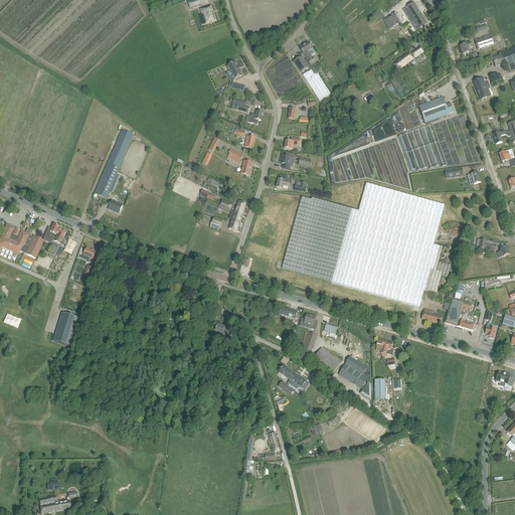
[(202,5),(200,0),(195,0),(188,3),(191,9),(202,5)]
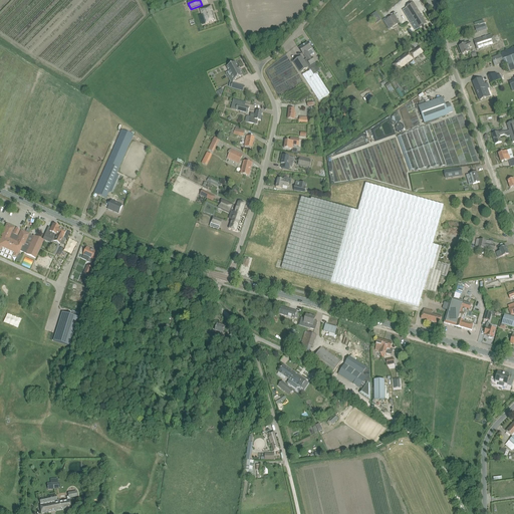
[(402,9),(410,22),(416,31),(427,24),(414,2),(402,9)]
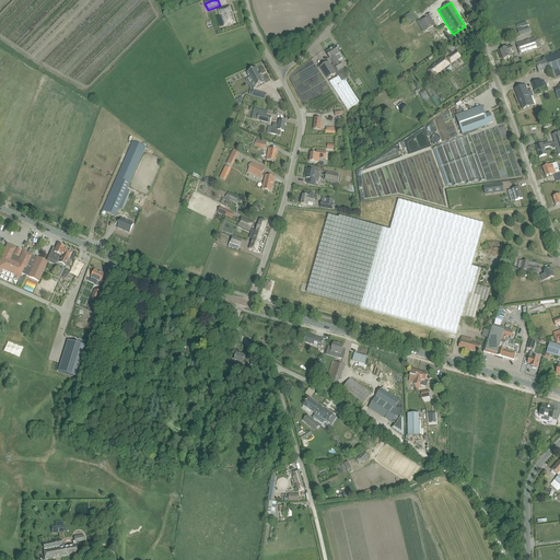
[(234,22),(231,12),(232,12),(230,7),(218,11),(220,15),(224,25),(234,22)]
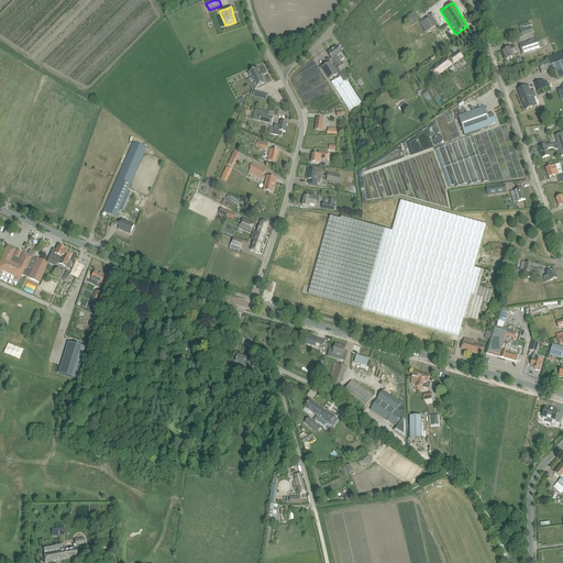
[(423,21),(429,31),(438,25),(432,15),(423,21)]
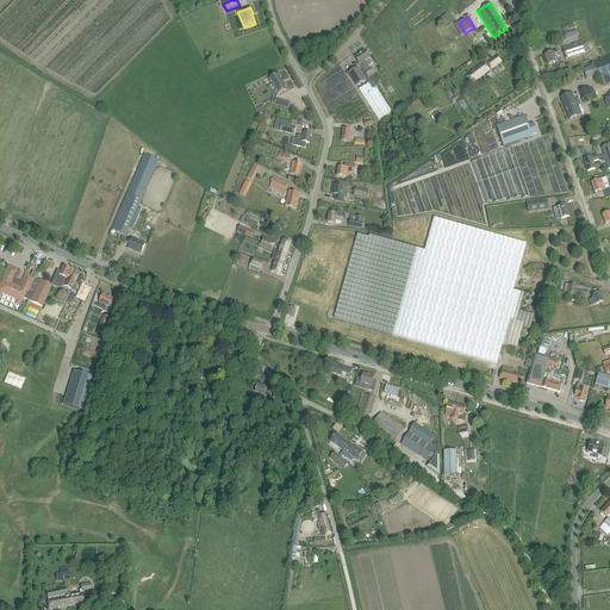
[(574,23),(562,27),(566,38),(578,35),(574,23)]
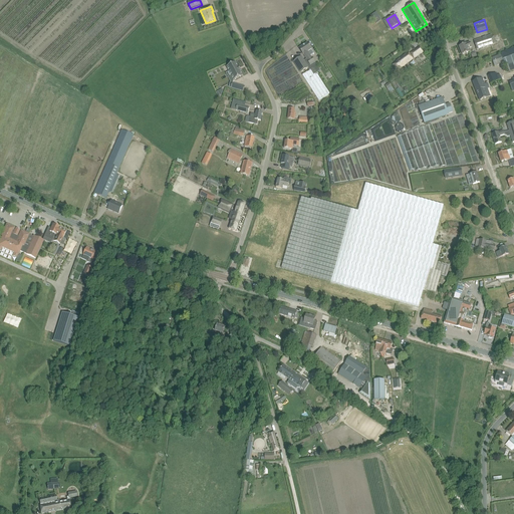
[(494,44),(491,35),(474,40),(477,50),(494,44)]
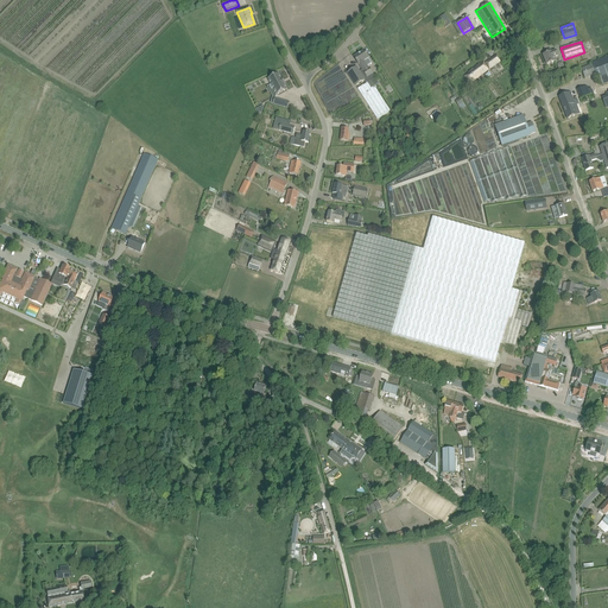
[(545,51),(545,54),(543,55),(546,64),(557,61),(555,57),(558,56),(556,50),(551,52),(551,49),(545,51)]
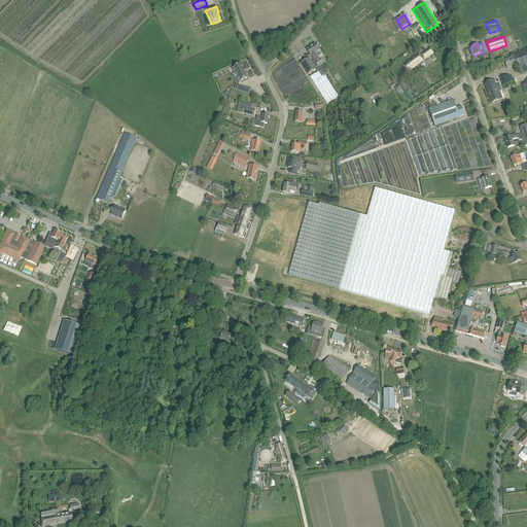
[(315,61),(314,61),(317,66),(322,63),(319,58),(318,58),(322,55),(319,50),(320,50),(316,44),(307,49),(311,57),(312,56),(315,61)]
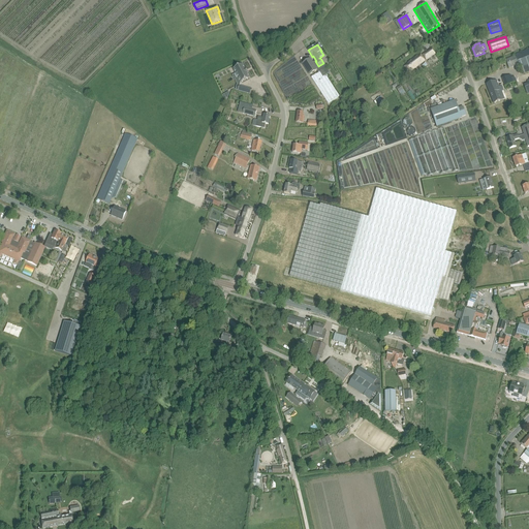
[(423,55),(427,60),(435,53),(432,49),(423,55)]
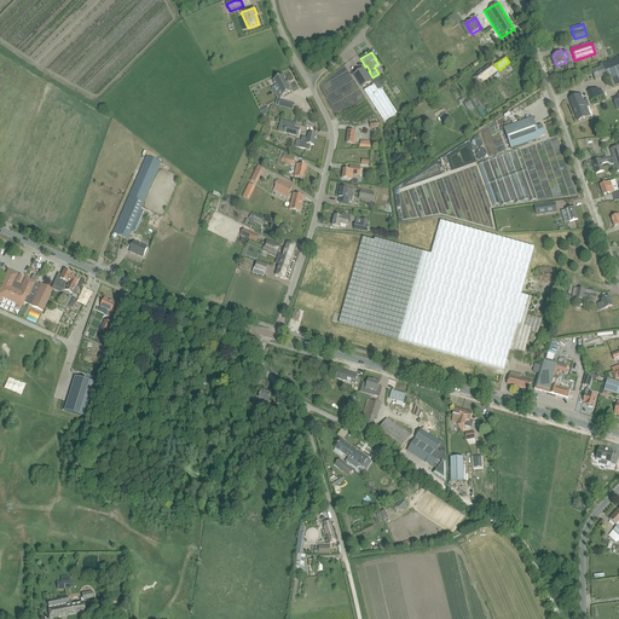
[(607,75),(612,86),(618,82),(618,57),(602,64),(603,65),(593,70),(596,80),(607,75)]
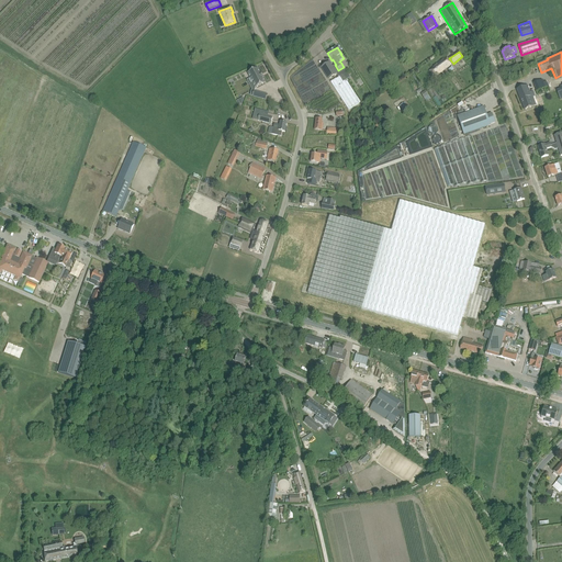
[(429,69),(434,76),(451,65),(447,57),(442,59),(444,60),(441,62),(440,60),(429,69)]
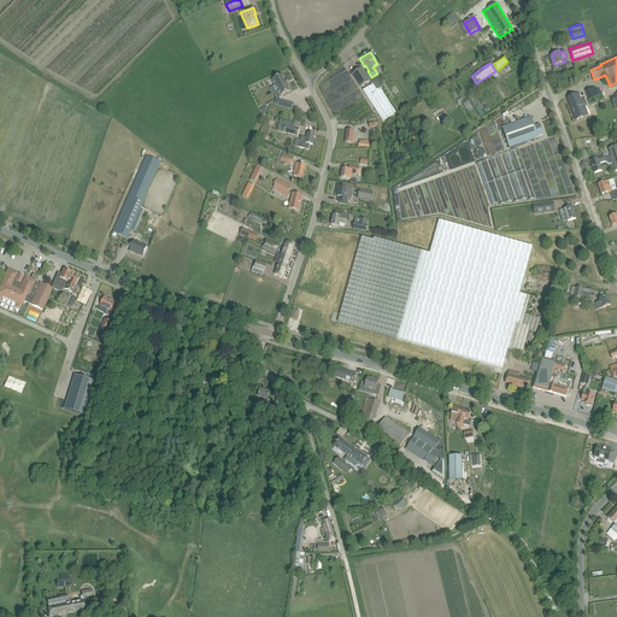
[(353,74),(362,87),(370,81),(362,68),(353,74)]
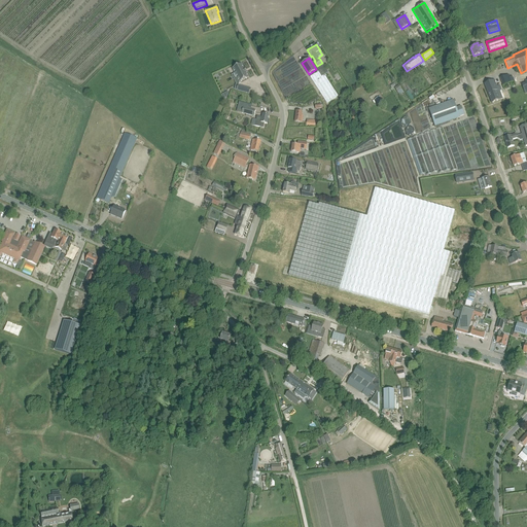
[(274,73),(287,97),(311,84),(297,61),(295,62),(286,66),(286,67),(274,73)]
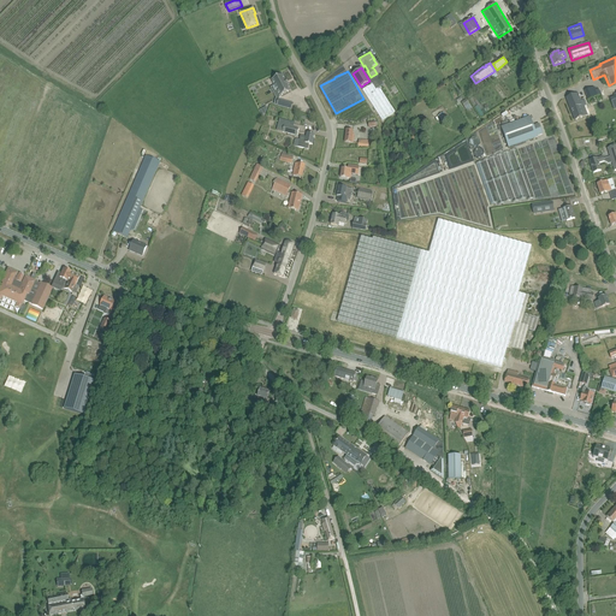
[(291,90),(288,84),(286,80),(285,81),(282,75),(272,81),(274,86),(276,86),(278,89),(277,90),(280,96),(291,90)]
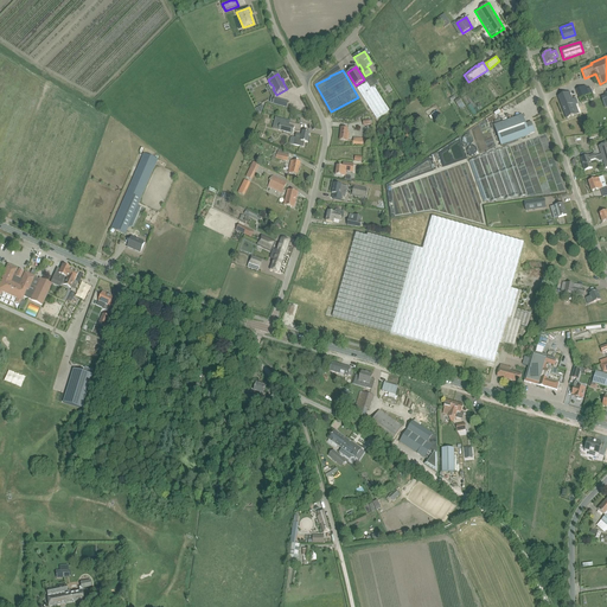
[(357,89),(377,119),(390,110),(370,81),(357,89)]
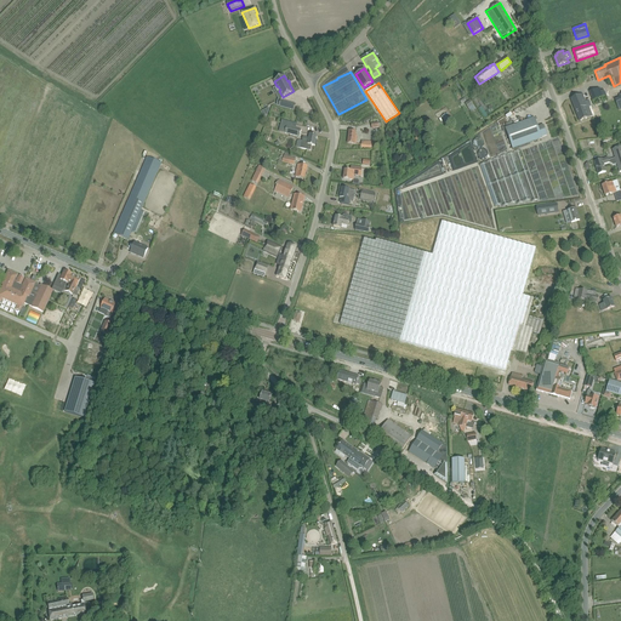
[(603,97),(600,91),(599,87),(590,91),(593,101),(603,97)]
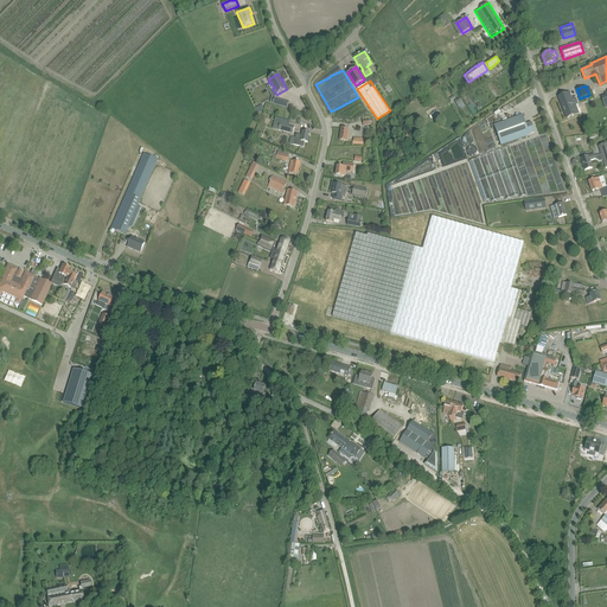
[(558,96),(567,119),(579,114),(576,106),(579,104),(575,98),(573,100),(569,93),(558,96)]
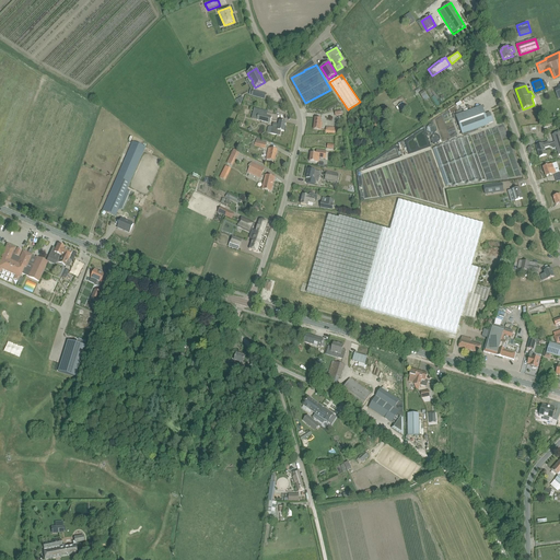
[(266,100),(267,94),(253,91),(252,96),(266,100)]
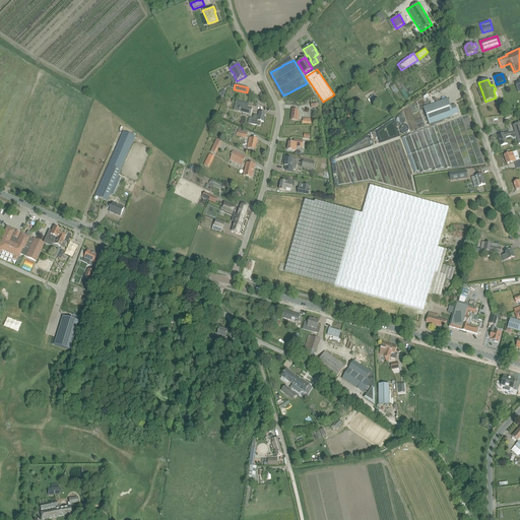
[(390,86),(395,94),(399,91),(394,84),(390,86)]
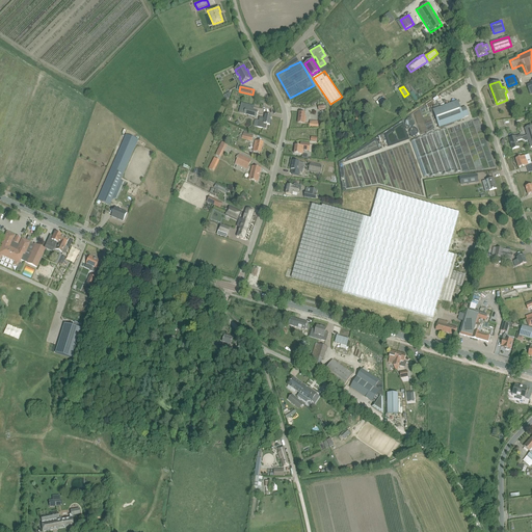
[(433,110),(440,128),(464,118),(464,117),(469,116),(466,107),(460,109),(458,101),(433,110)]
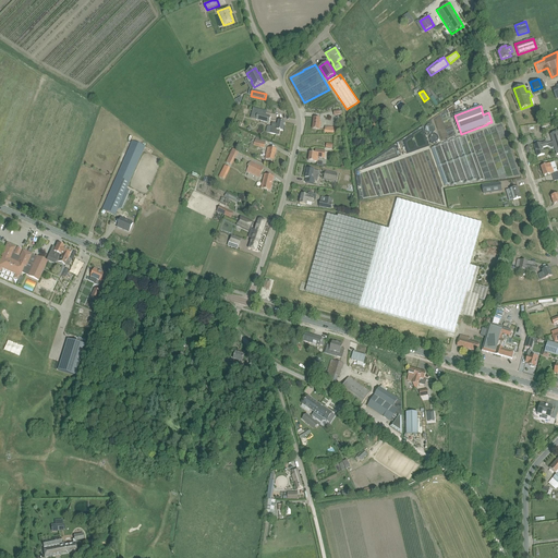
[(256,119),(269,122),(270,117),(262,114),(263,111),(253,109),(252,112),(254,112),(252,118),(256,119)]
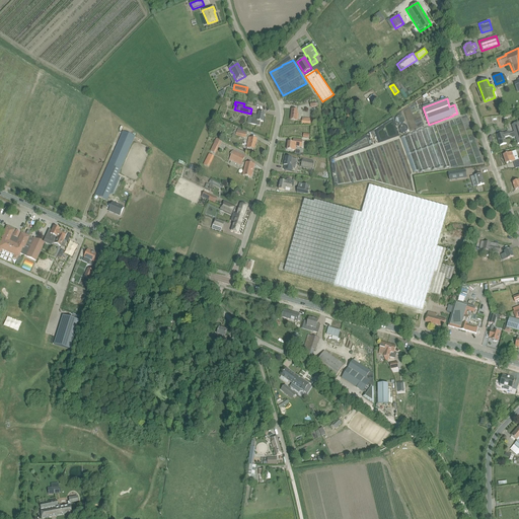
[(258,116),(253,115),(251,124),(260,126),(261,122),(264,122),(266,114),(260,113),(258,116)]
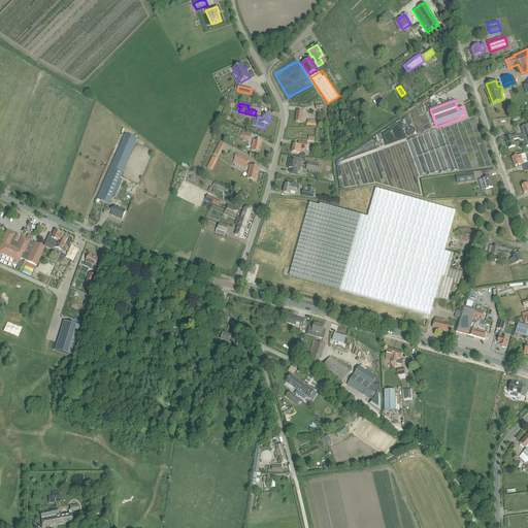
[(527,145),(527,129),(522,132),(523,134),(518,136),(517,134),(512,136),(510,136),(505,138),(508,149),(514,146),(516,146),(514,140),(518,138),(519,138),(520,139),(521,140),(525,139),(527,146),(527,145)]
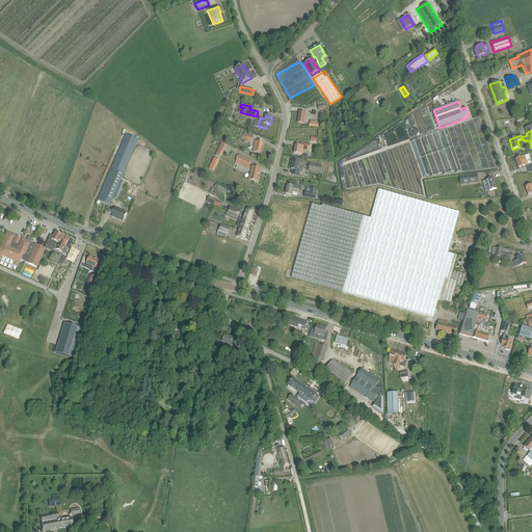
[(244,131),(242,139),(253,141),(254,137),(254,134),(248,133),(249,132),(244,131)]
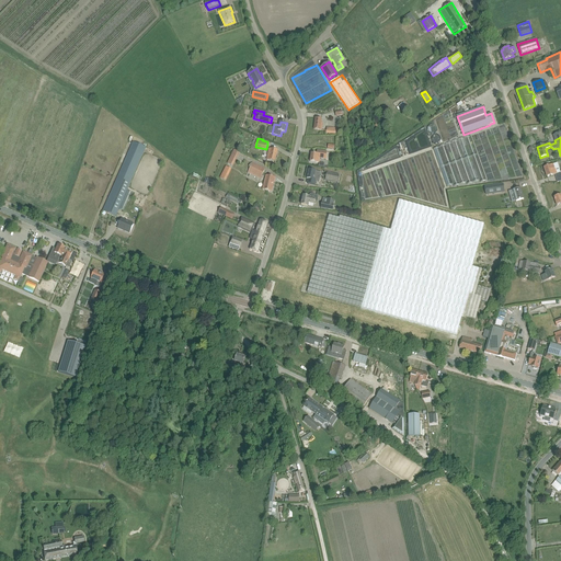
[(105,206),(103,210),(116,217),(118,212),(119,209),(125,195),(127,190),(141,157),(146,147),(133,141),(128,151),(105,206)]
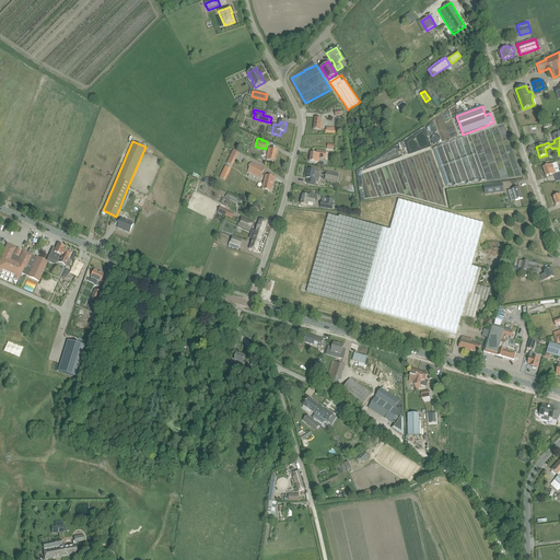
[(436,148),(444,186),(477,181),(476,175),(473,176),(471,173),(468,174),(467,168),(468,168),(466,159),(450,162),(450,159),(445,160),(443,147),(436,148)]
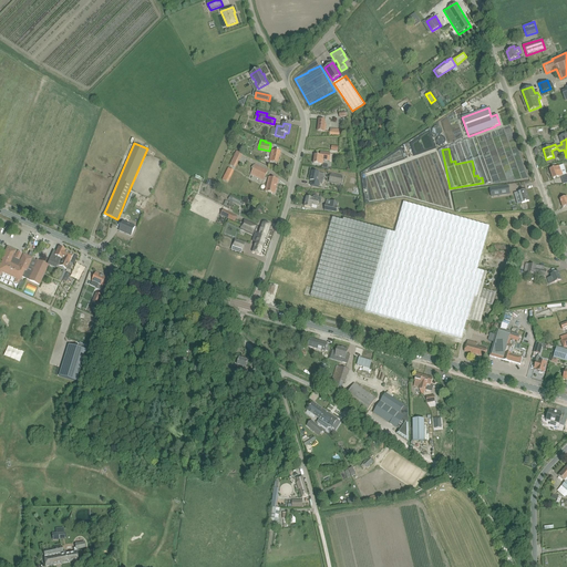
[(269,161),(278,163),(280,152),(272,150),(269,161)]
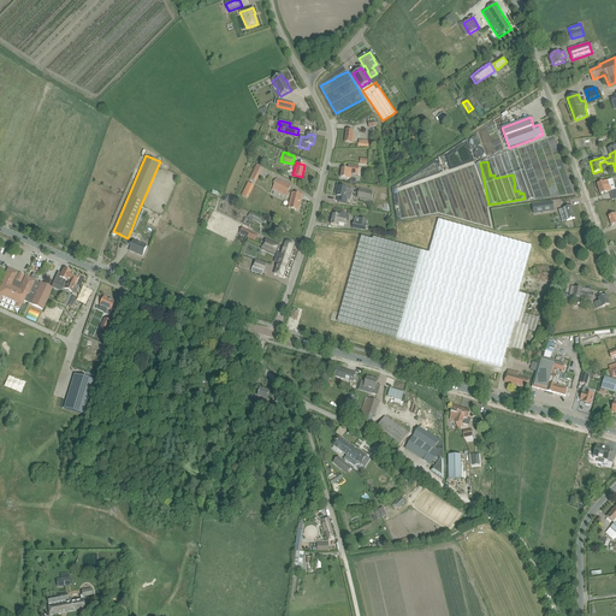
[(250,179),(256,182),(261,171),(264,167),(258,165),(255,169),(250,179)]
